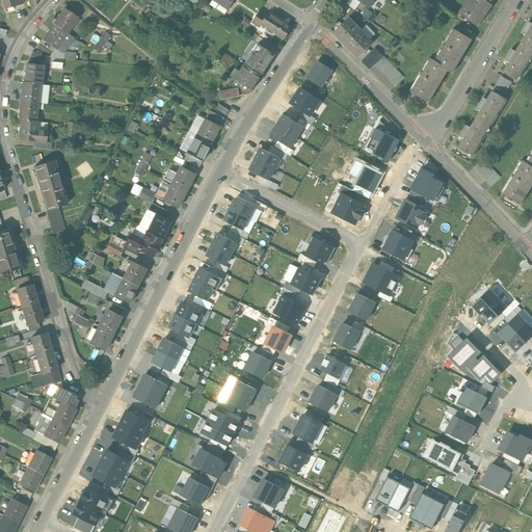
[(0,0),(3,9),(21,4),(20,0),(0,0)]
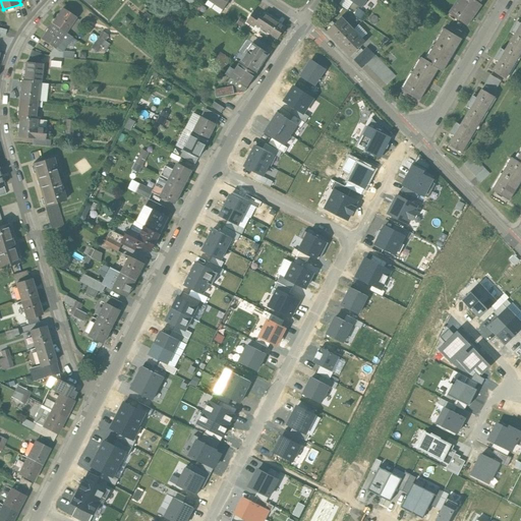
[(229,0),(209,0),(224,9),(229,0)]
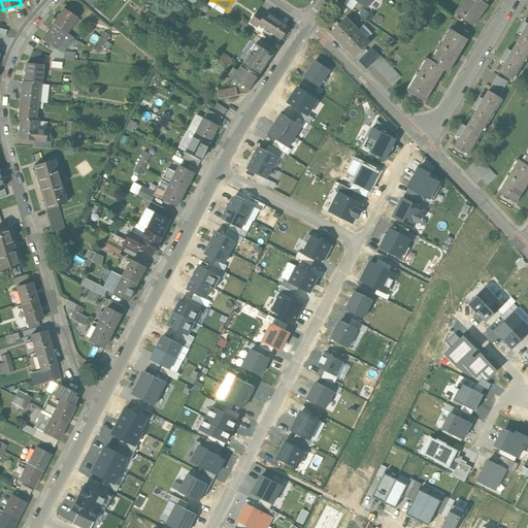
[(486,3),(481,0),(465,0),(456,13),(473,26),(479,20),(479,19),(484,11),(489,5),(486,3)]
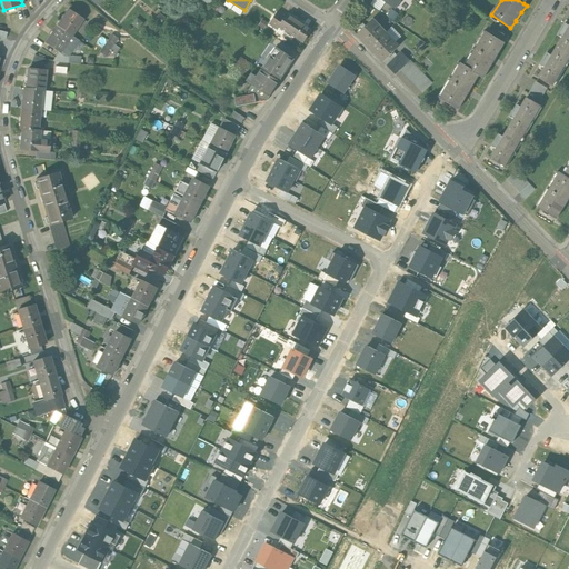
[(82,20),(68,10),(57,27),(70,37),(82,20)]
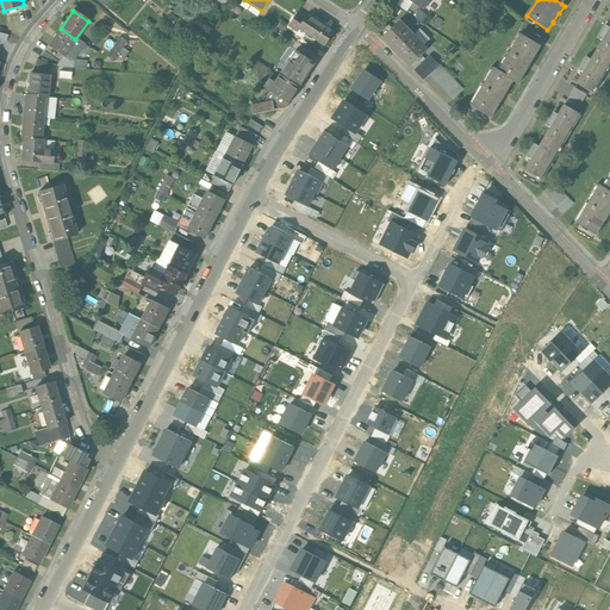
[(310,35),(319,22),(309,14),(306,17),(299,11),(288,26),(297,32),(299,27),(310,35)]
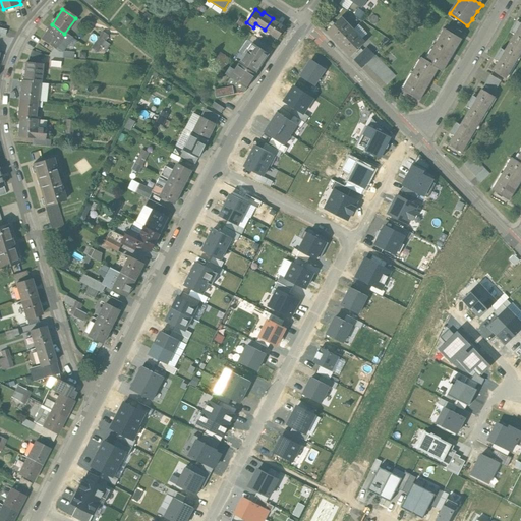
[(147,12),(142,17),(148,22),(153,16),(147,12)]
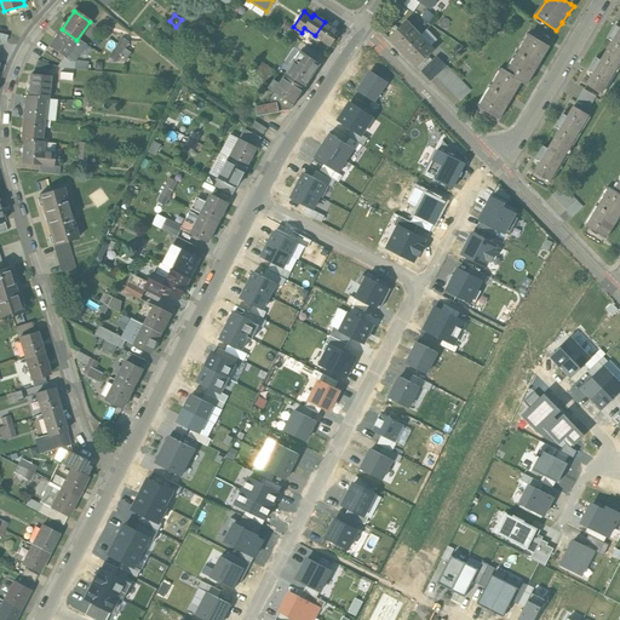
[(406,21),(389,38),(403,52),(419,38),(413,30),(414,29),(406,21)]
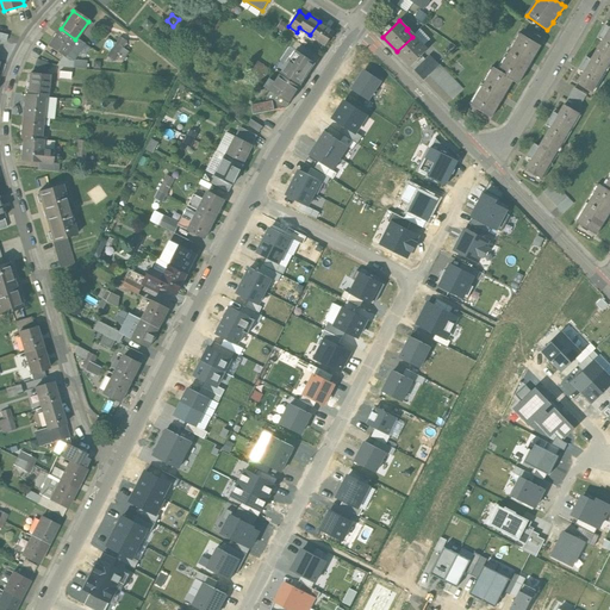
[(335,32),(319,22),(310,35),(327,45),(335,32)]
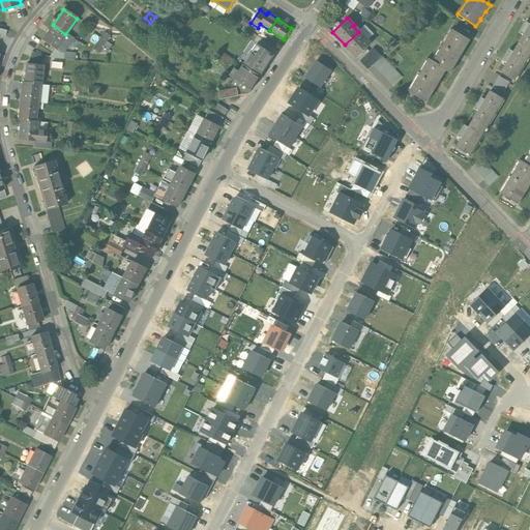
[(529,24),(529,25),(526,23),(520,33),(524,35),(519,43),(529,51),(529,24)]
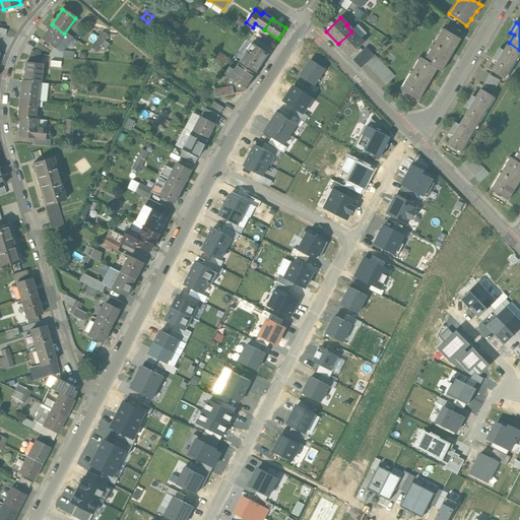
[(52,24),(41,40),(54,48),(64,34),(52,24)]
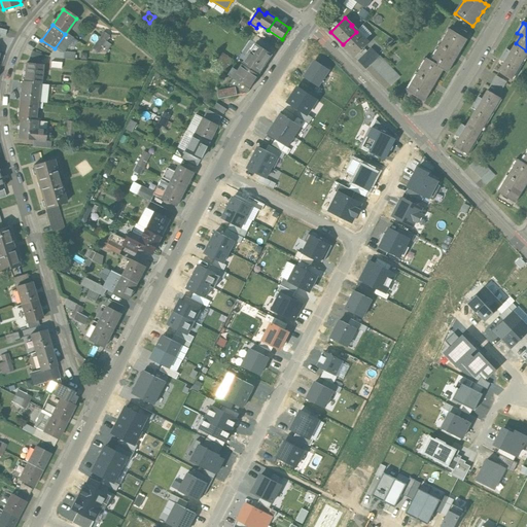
[(427,59),(408,92),(424,101),(443,69),(448,72),(467,40),(451,30),(431,62),(427,59)]
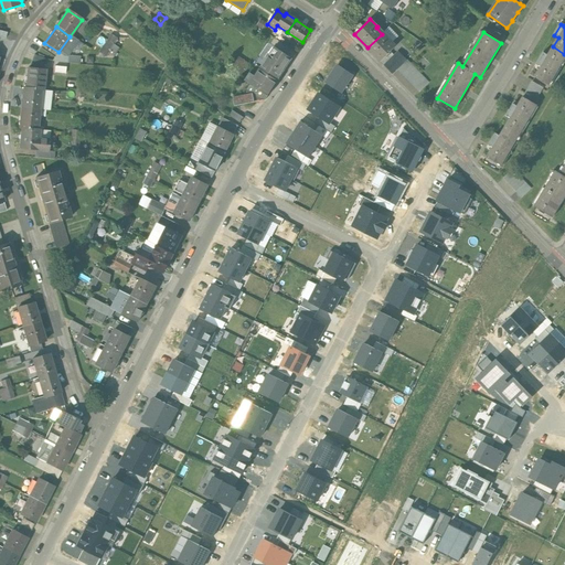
[(112,34),(108,41),(114,44),(118,39),(112,34)]
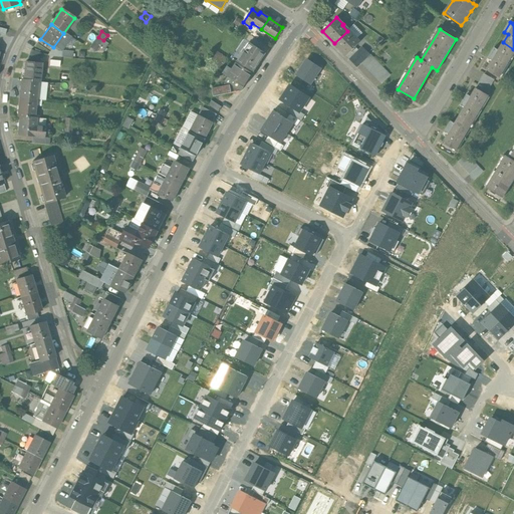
[(347,31),(334,43),(346,55),(359,42),(352,34),(351,35),(347,31)]
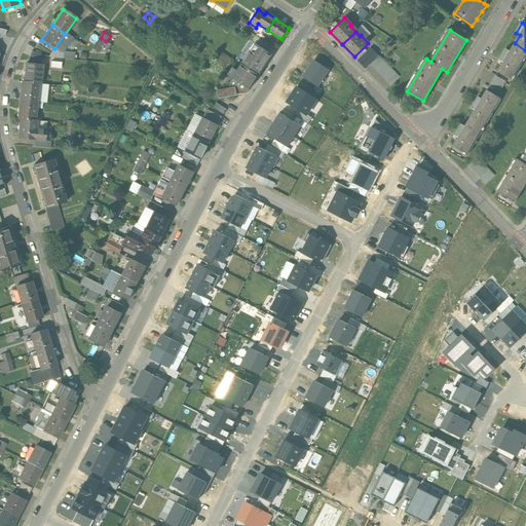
[(106,41),(101,38),(97,43),(102,47),(106,41)]
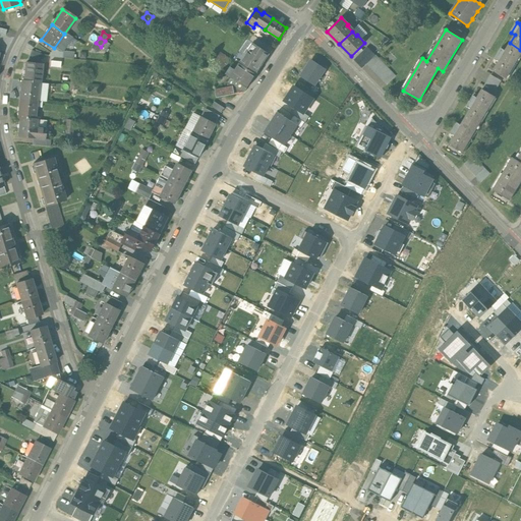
[(520,50),(510,43),(505,52),(501,49),(495,60),(499,62),(494,70),(506,77),(520,51),(520,50)]
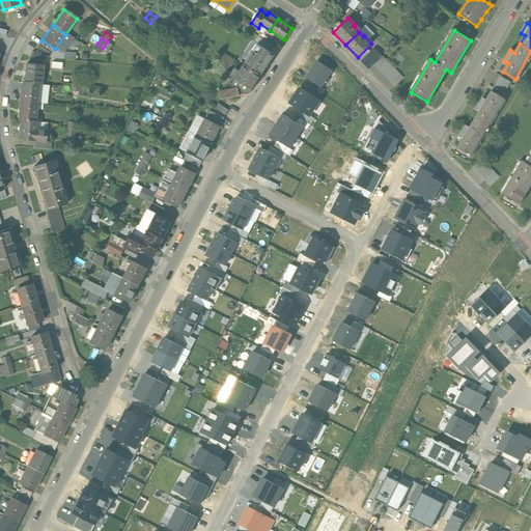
[(273,54),(257,45),(244,65),(259,75),(273,54)]
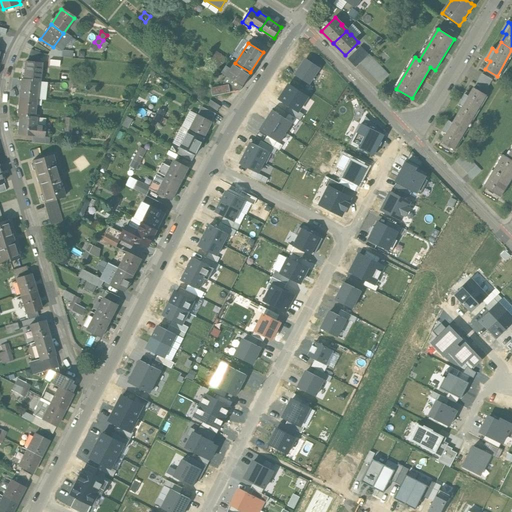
[(357,49),(347,58),(356,68),(369,54),(365,49),(361,53),(357,49)]
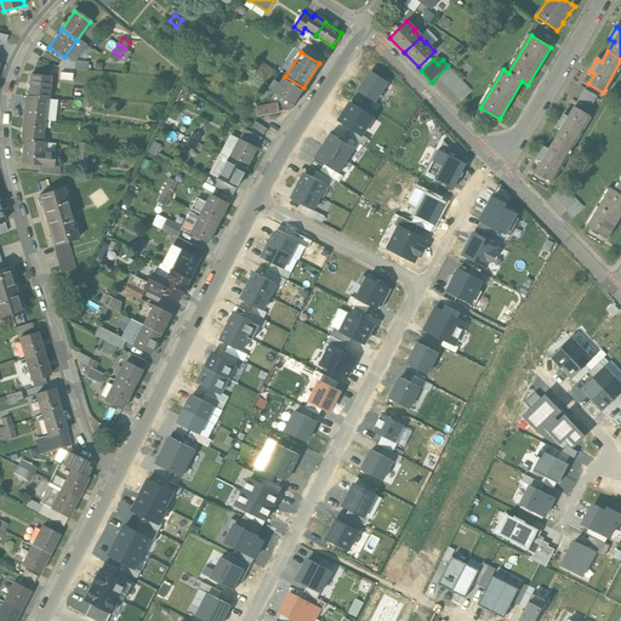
[(50,66),(38,61),(35,67),(47,72),(50,66)]
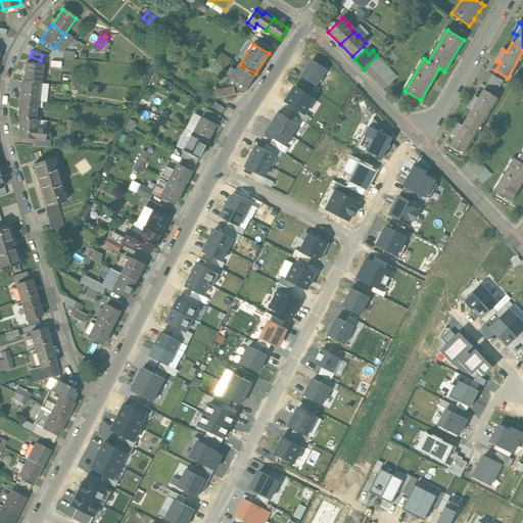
[(232,63),(218,54),(208,67),(222,78),(232,63)]
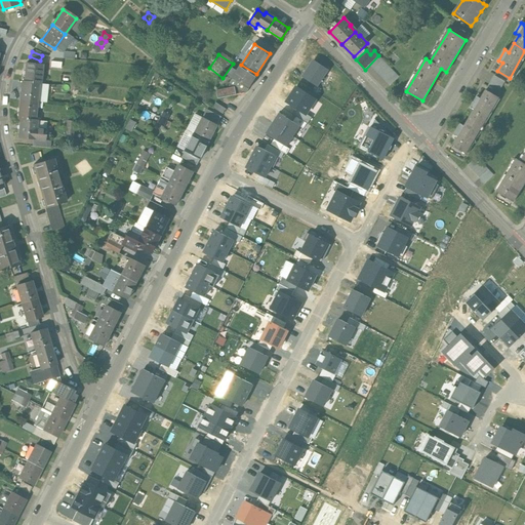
[(399,76),(379,56),(370,65),(390,84),(399,76)]
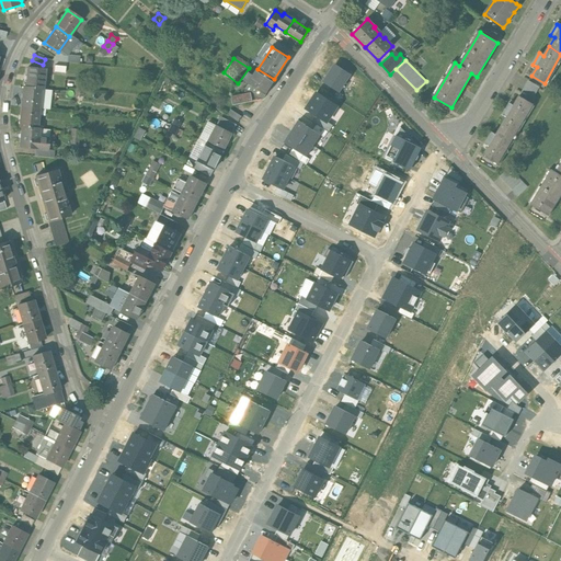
[(350,75),(334,65),(323,82),(339,92),(350,75)]
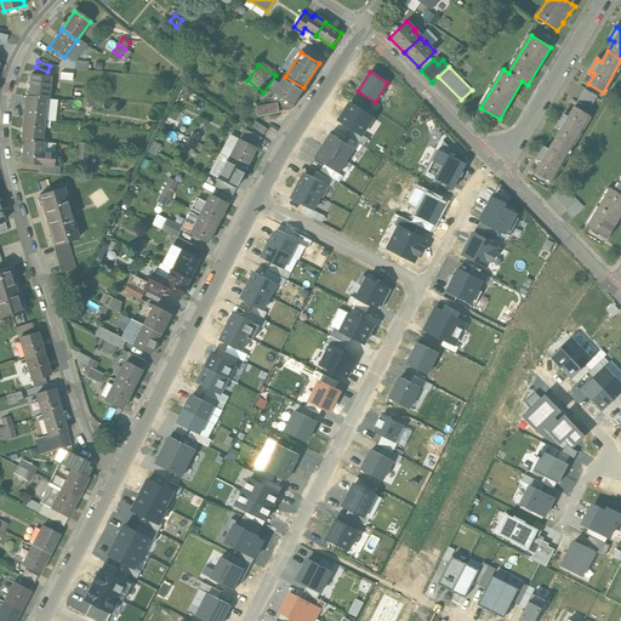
[(50,78),(30,75),(28,96),(28,97),(45,98),(45,100),(47,100),(50,78)]
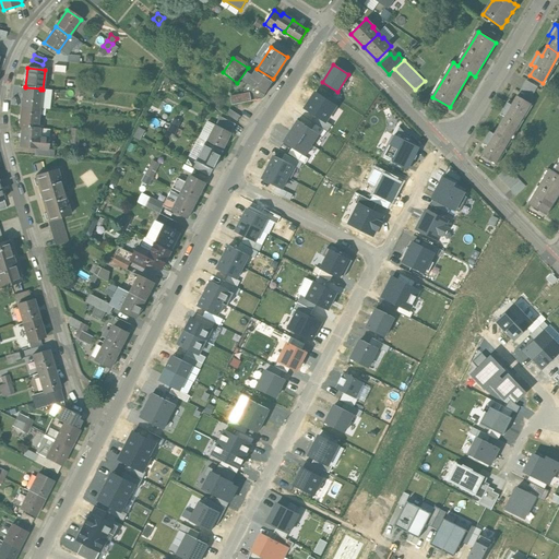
[(273,79),(257,69),(248,83),(252,86),(249,91),(245,91),(245,94),(253,93),(261,98),(273,80),(273,79)]
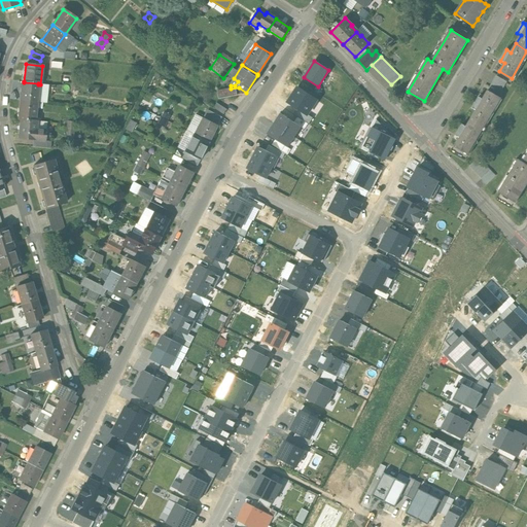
[(505,82),(496,76),(490,86),(500,92),(505,82)]
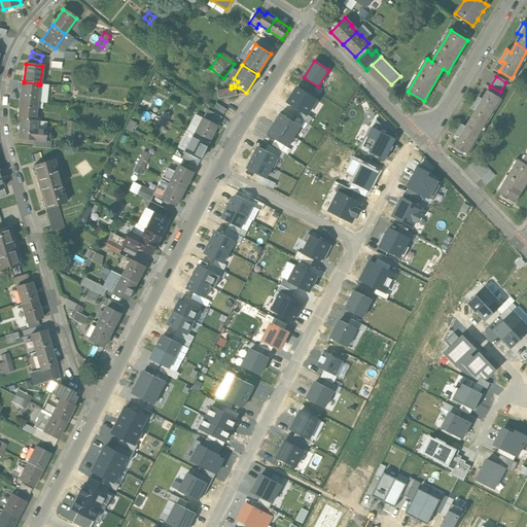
[(38,83),(24,82),(24,81),(22,81),(20,101),(36,103),(38,84),(38,83)]
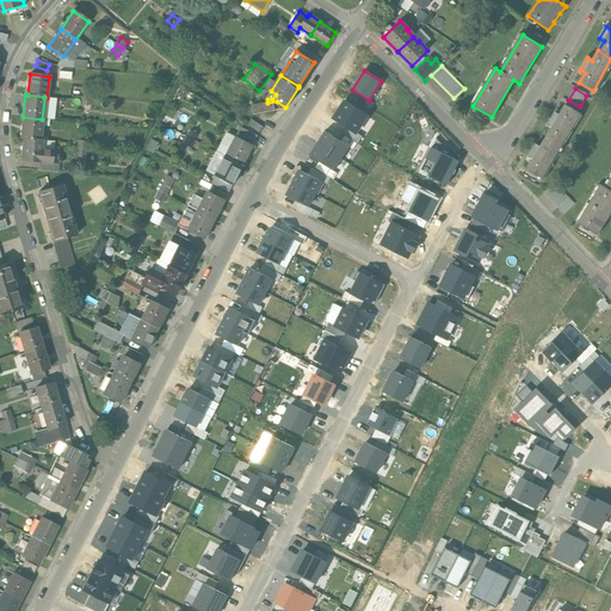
[(267,103),(252,106),(253,115),(284,109),(285,107),(277,102),(267,103)]
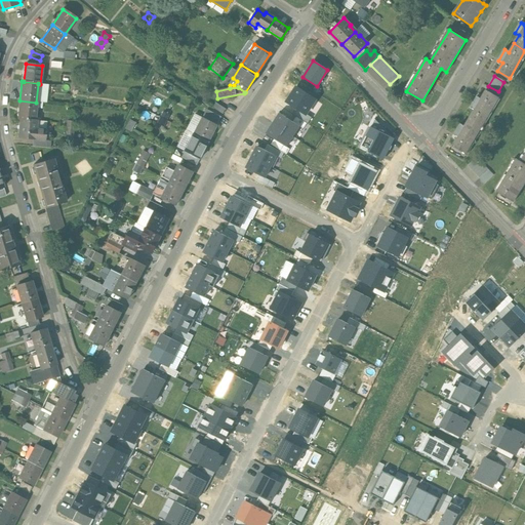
[(296,87),(286,102),(295,109),(306,115),(306,114),(315,101),(296,87)]
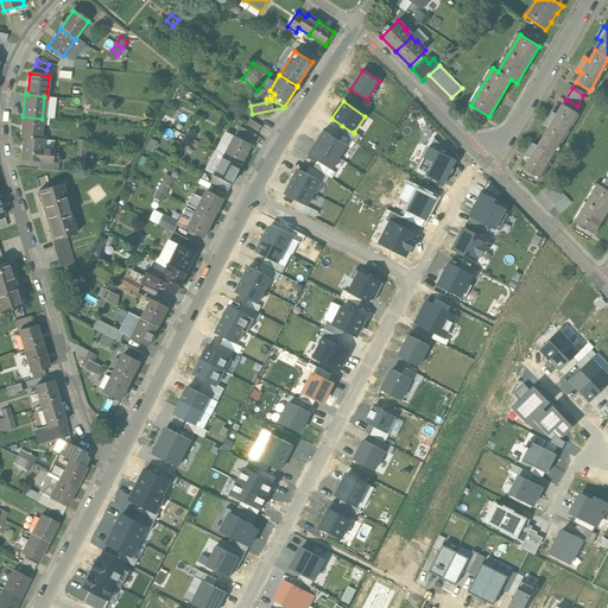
[(562,106),(557,115),(552,113),(544,125),(549,127),(543,138),(557,146),(576,114),(562,106)]
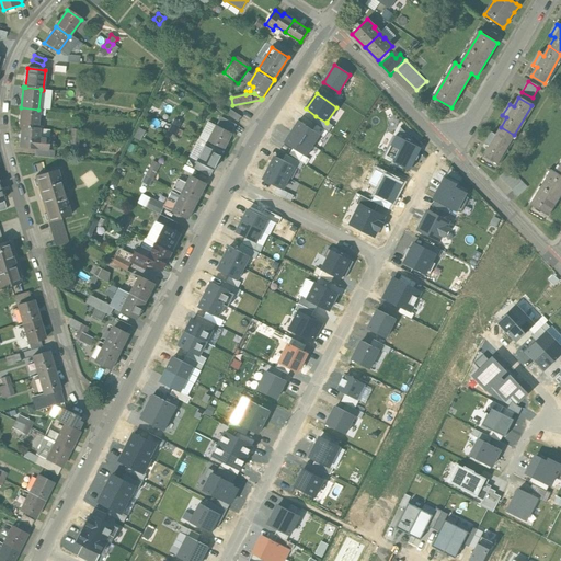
[(38,110),(21,107),(19,127),(22,128),(22,127),(36,129),(36,128),(38,110)]
